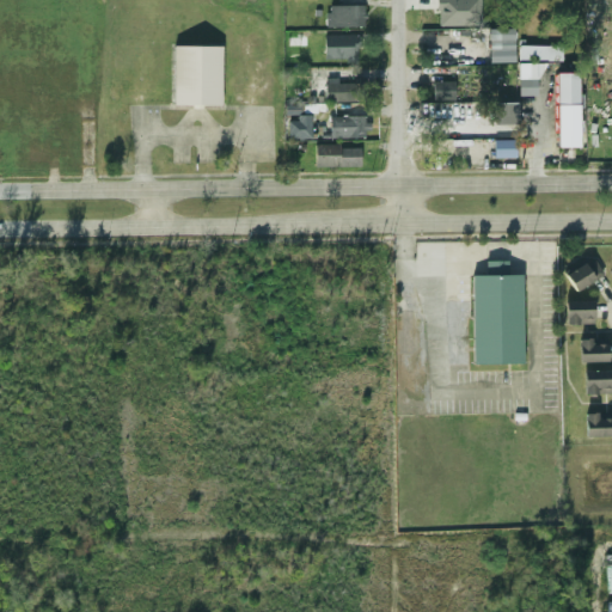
[(482,25),(481,0),(438,0),(439,26),(482,25)]
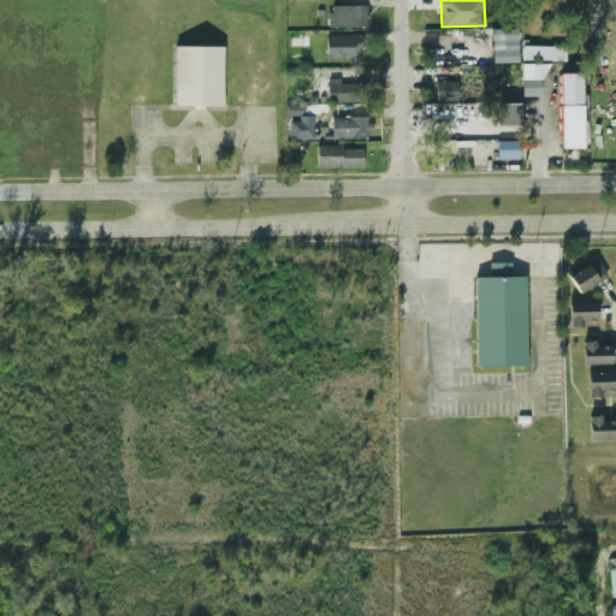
[(367,6),(329,6),(329,28),(367,28),(367,6)]
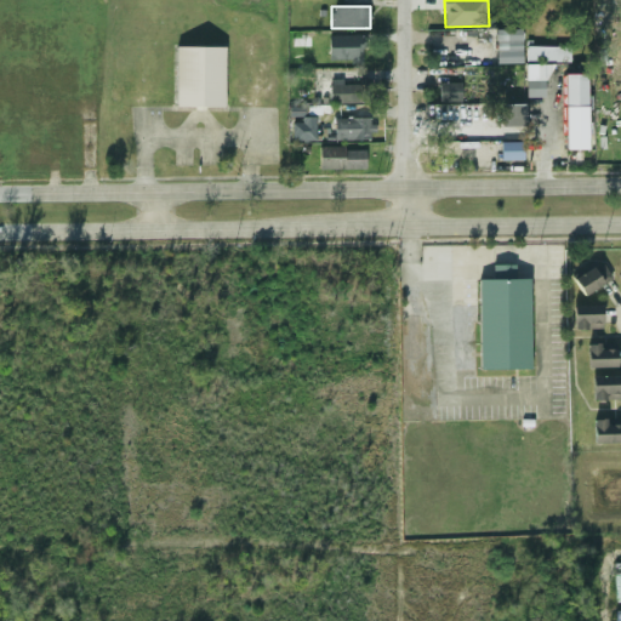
[(496,30),(497,63),(524,63),(523,29),(496,30)]
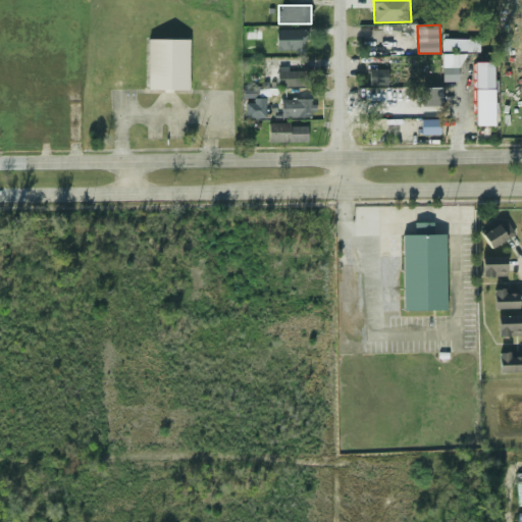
[(304,51),(304,31),(276,31),(276,51),(304,51)]
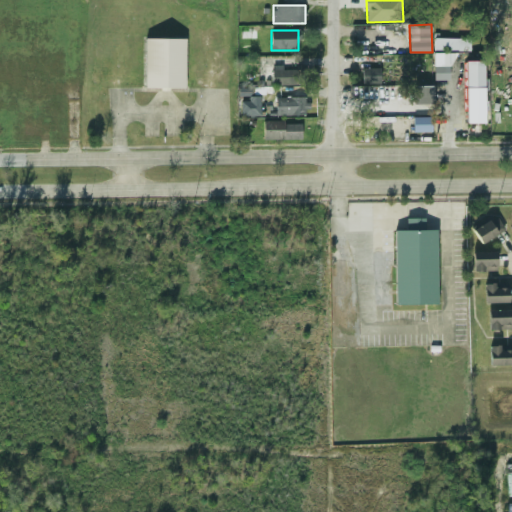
[(144,39),(144,88),(184,89),(184,39),(144,39)]
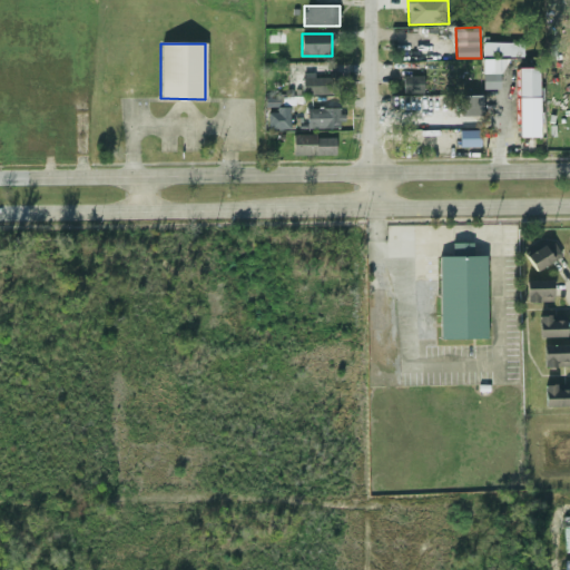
[(482,57),(524,57),(524,43),(482,43),(482,57)]
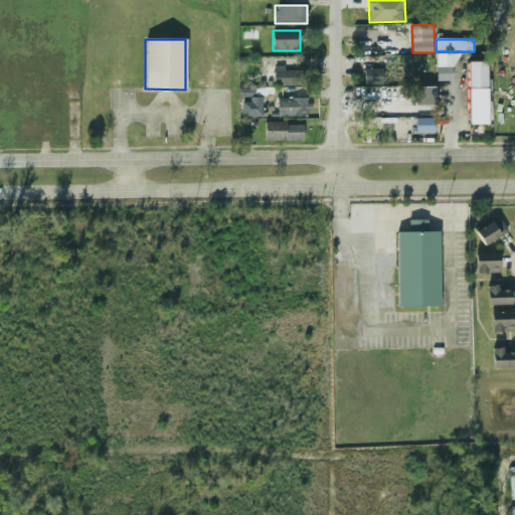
[(438,80),(455,80),(454,53),(438,53),(438,80)]
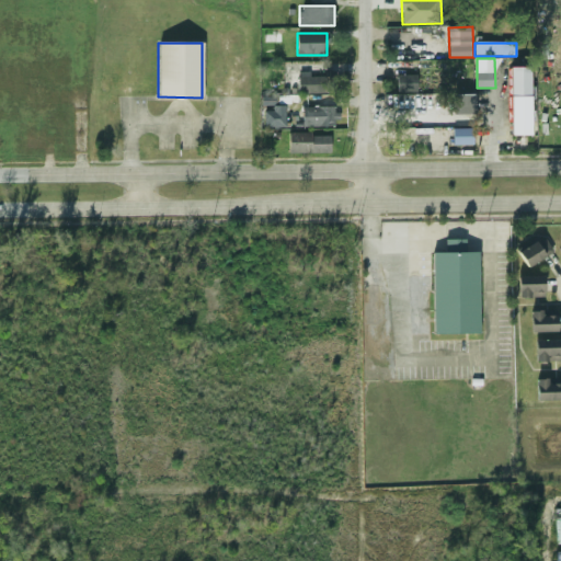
[(511,135),(533,135),(531,67),(511,67),(511,135)]
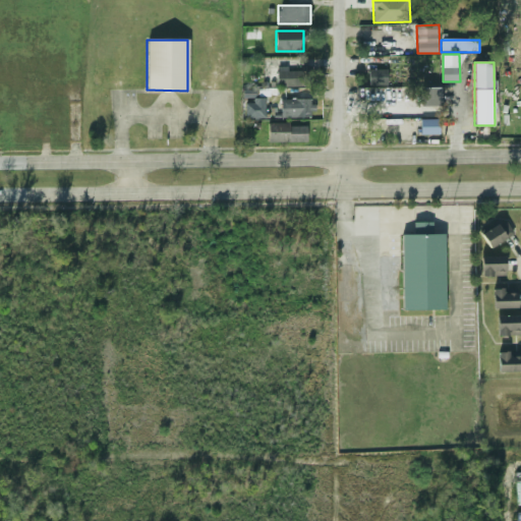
[(367,69),(367,84),(387,84),(387,69),(367,69)]
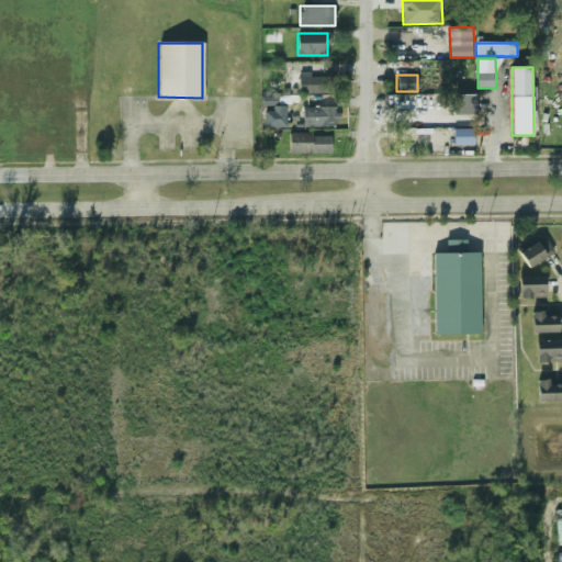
[(296,93),(336,93),(336,76),(296,76),(296,93)]
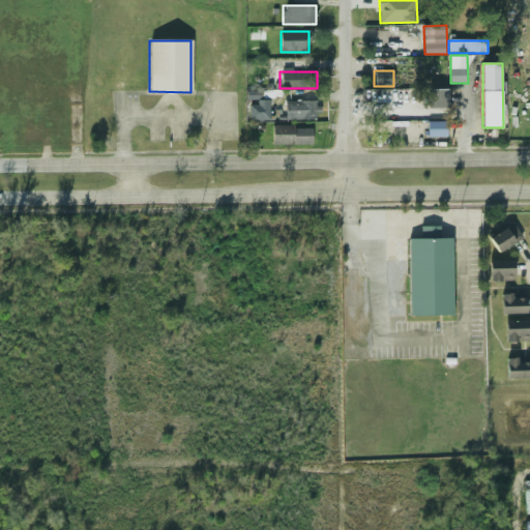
[(251,120),(271,120),(270,99),(258,100),(258,105),(251,105),(251,120)]
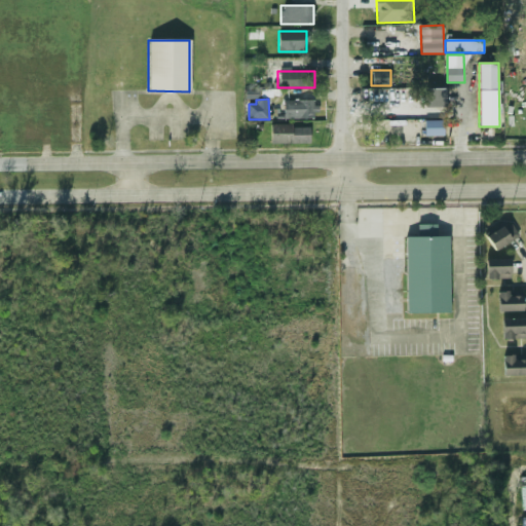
[(317,118),(317,100),(270,100),(270,118),(317,118)]
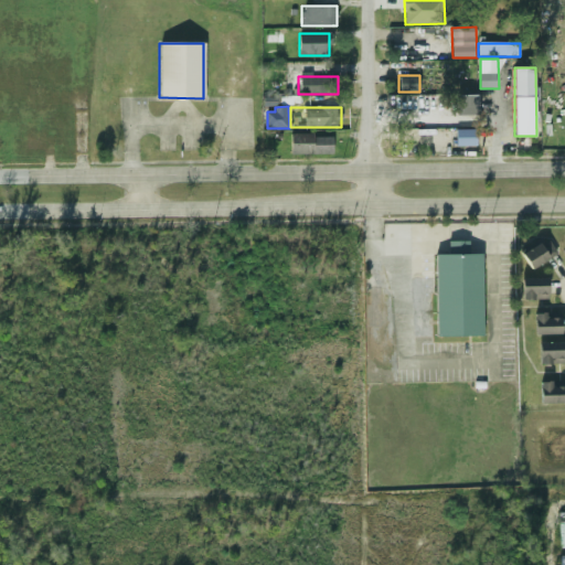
[(457,146),(477,146),(477,129),(456,129),(457,146)]
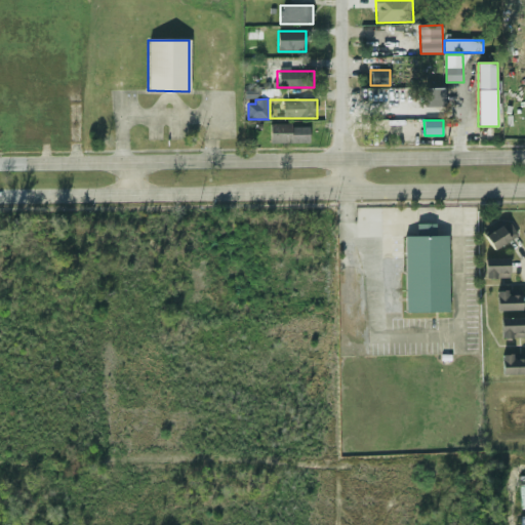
[(269,143),(309,143),(309,125),(269,125),(269,143)]
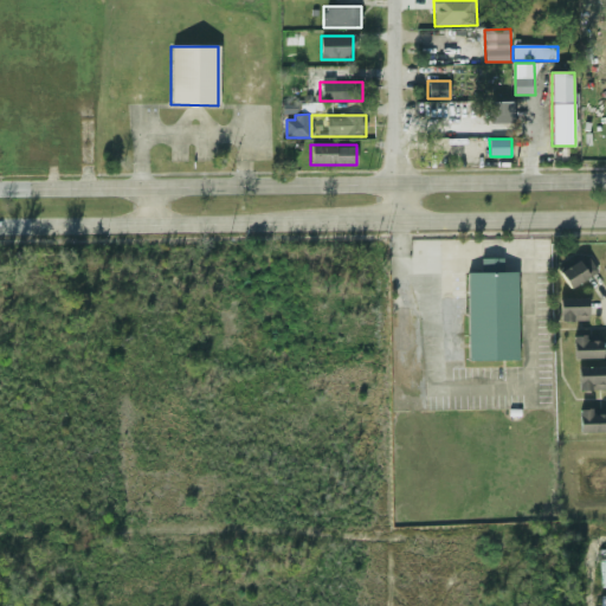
[(598,275),(591,257),(561,270),(568,288),(598,275)]
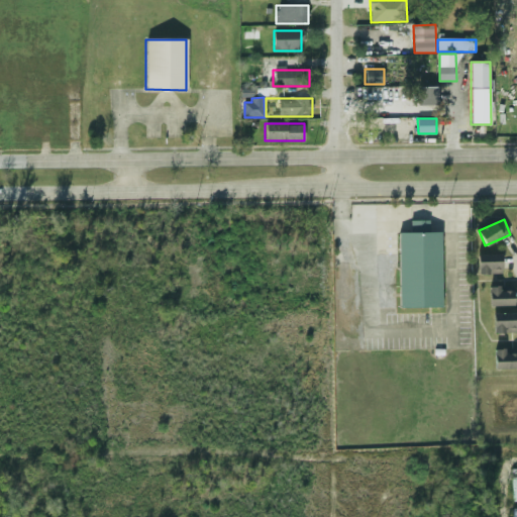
[(400,308),(442,307),(441,231),(399,232),(400,308)]
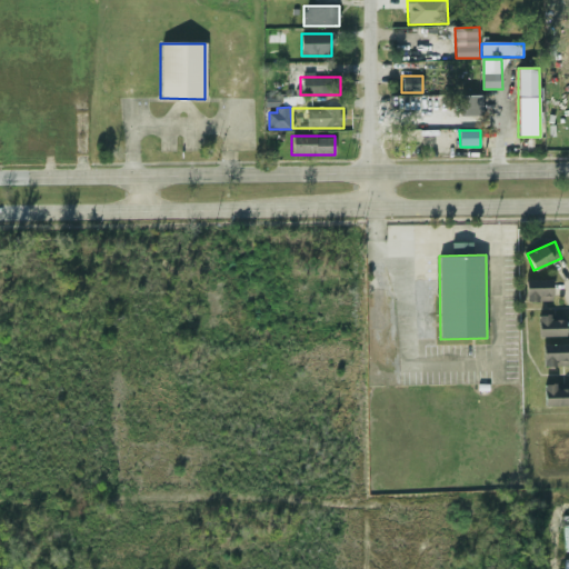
[(551,280),(525,280),(526,301),(552,301),(551,280)]
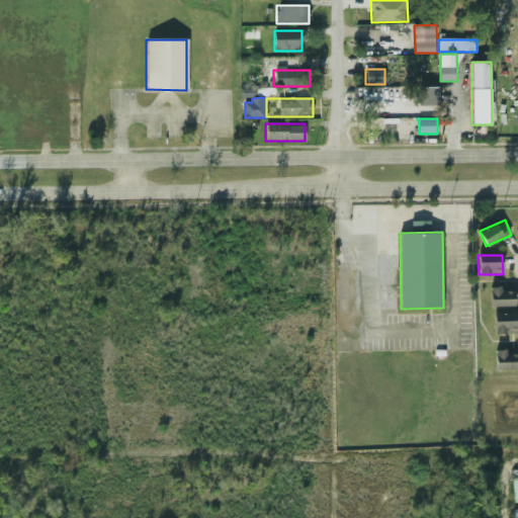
[(514,307),(514,290),(502,290),(502,286),(490,286),(490,307),(514,307)]
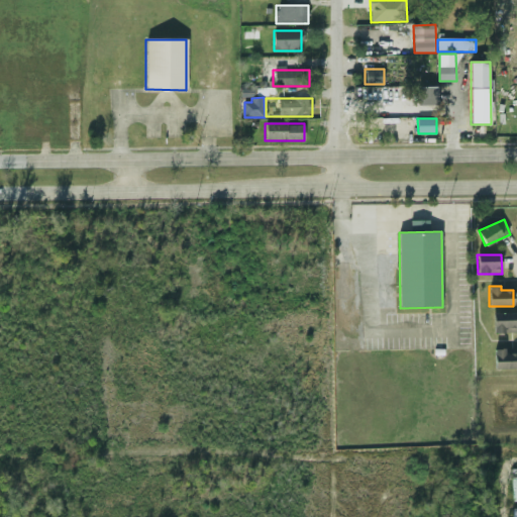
[(494,333),(516,332),(516,312),(493,313),(494,333)]
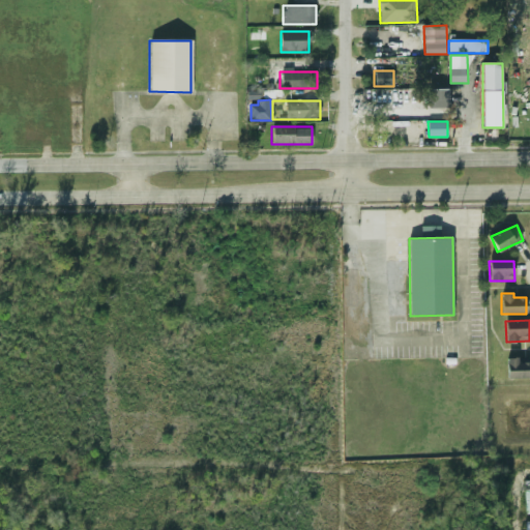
[(529,362),(518,362),(518,357),(506,358),(507,378),(529,378),(529,362)]
